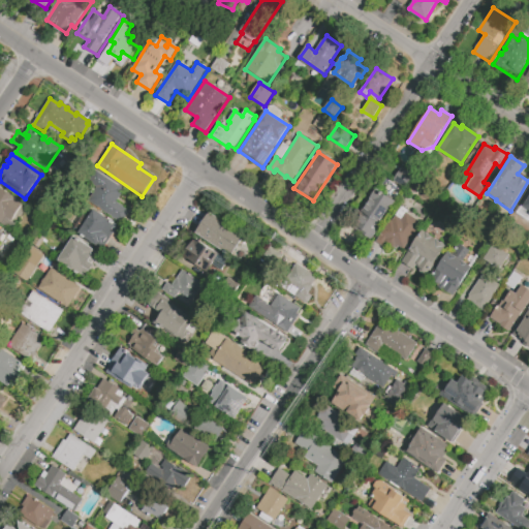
[(91,203),(92,200),(94,198),(96,195),(98,192),(99,189),(90,183),(98,172),(124,190),(116,201),(129,211),(122,223),(91,203)]
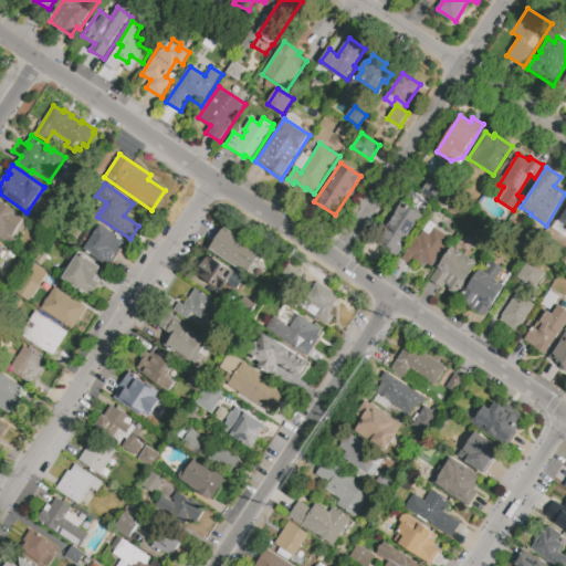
[(0,200),(24,217),(11,237),(17,240),(11,247),(0,239),(0,200)]
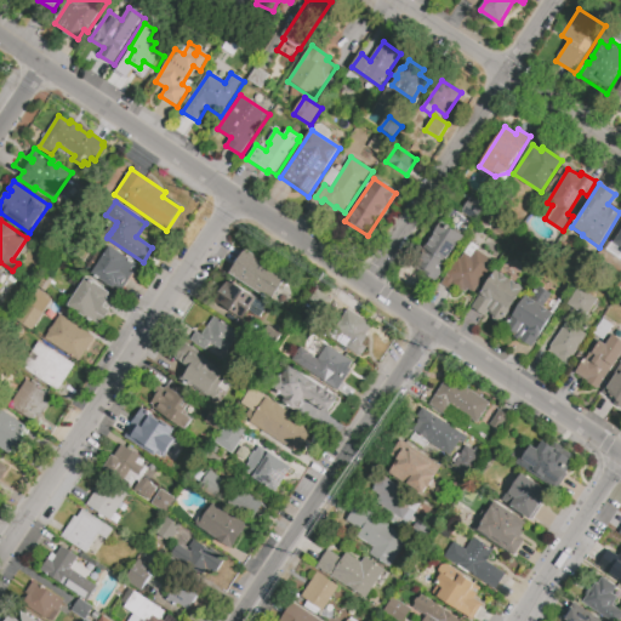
[(466,237),(436,283),(416,269),(422,261),(420,260),(426,252),(425,251),(429,245),(437,233),(436,232),(443,222),(466,237)]
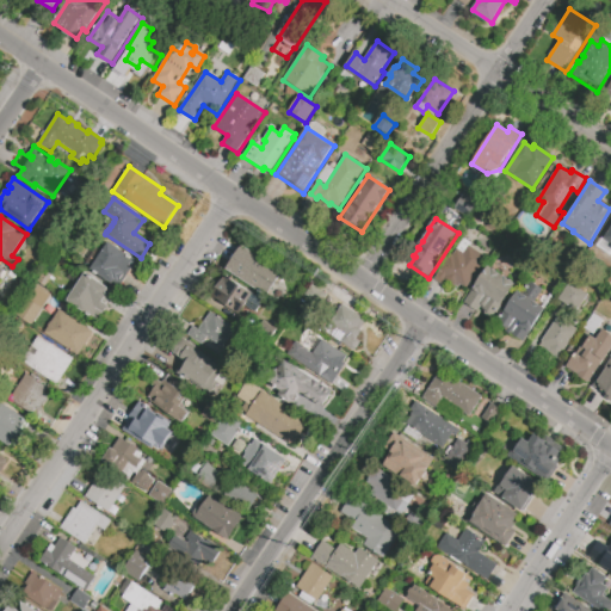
[(92,267),(109,242),(139,263),(133,271),(130,270),(119,287),(113,283),(111,287),(98,278),(100,273),(92,267)]
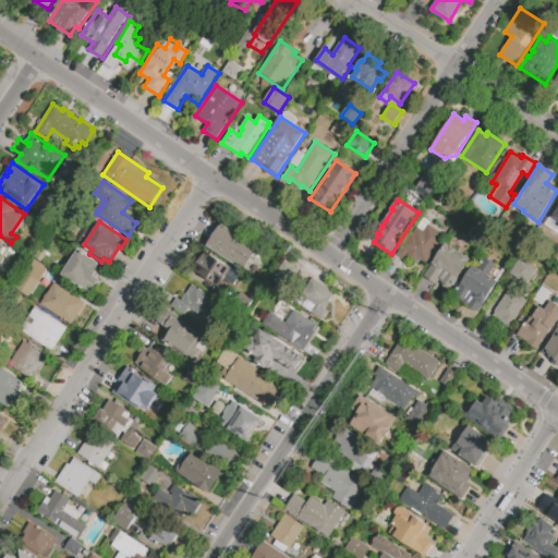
[(445,235),(427,263),(422,259),(420,263),(416,261),(415,262),(407,256),(403,259),(396,255),(412,232),(414,233),(417,228),(424,233),(429,225),(445,235)]
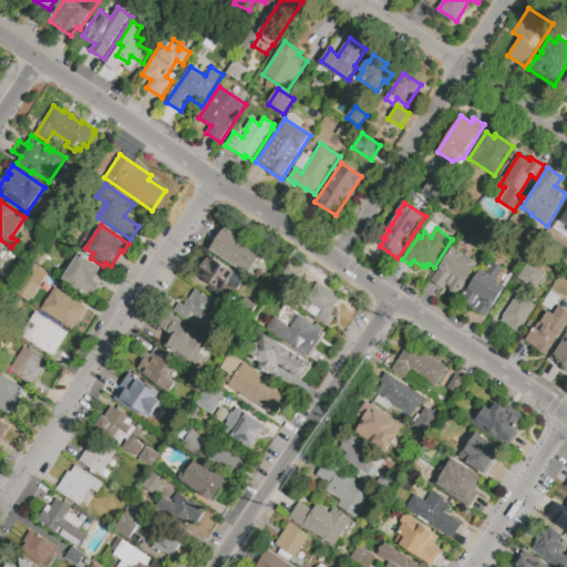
[(223,229),(228,233),(229,230),(234,234),(233,236),(239,240),(241,238),(246,241),(245,244),(253,249),(254,247),(261,253),(247,275),(209,250),(223,229)]
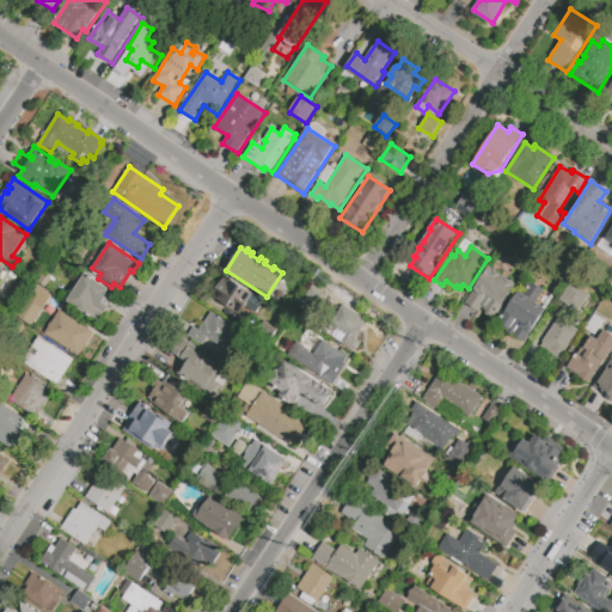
[(489,267),(493,270),(494,269),(501,274),(500,275),(506,277),(514,282),(514,283),(516,286),(495,319),(483,312),(485,308),(482,305),(477,312),(465,304),(489,267)]
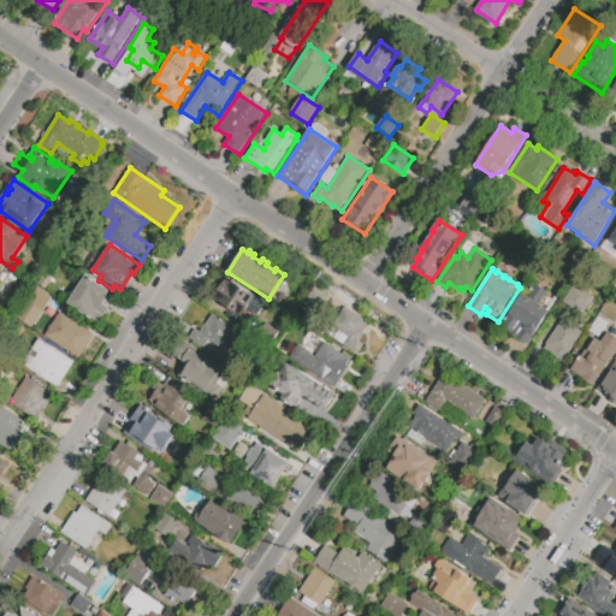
[(67,302),(87,274),(110,290),(108,291),(112,292),(110,297),(112,298),(106,306),(110,308),(104,317),(102,315),(98,323),(67,302)]
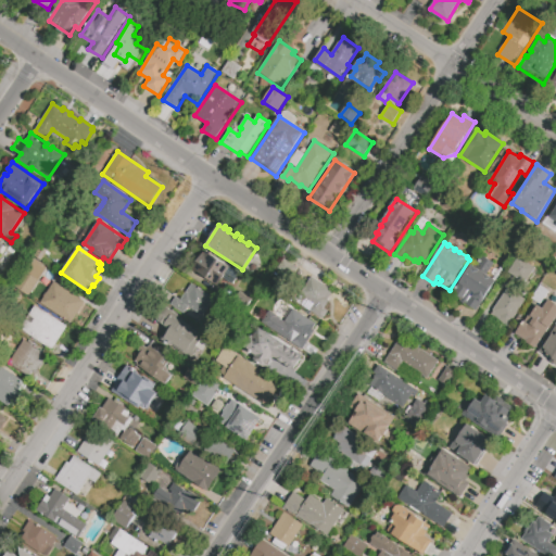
[(206,252),(240,274),(234,285),(224,278),(218,286),(213,282),(212,283),(204,278),(204,277),(193,269),(201,257),(202,258),(206,252)]
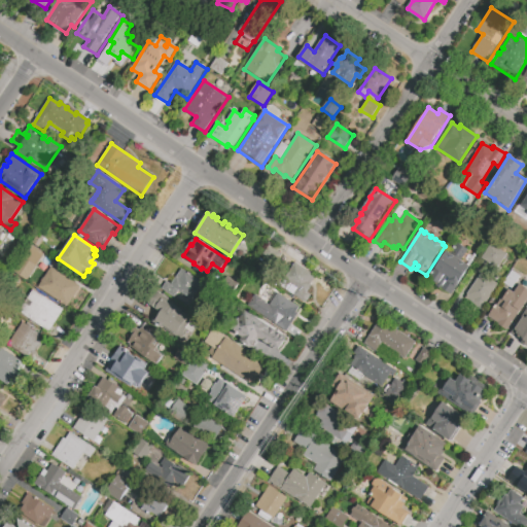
[(447,250),(451,253),(458,243),(468,249),(461,260),(470,267),(451,294),(442,288),(441,289),(436,286),(437,284),(428,278),(447,250)]
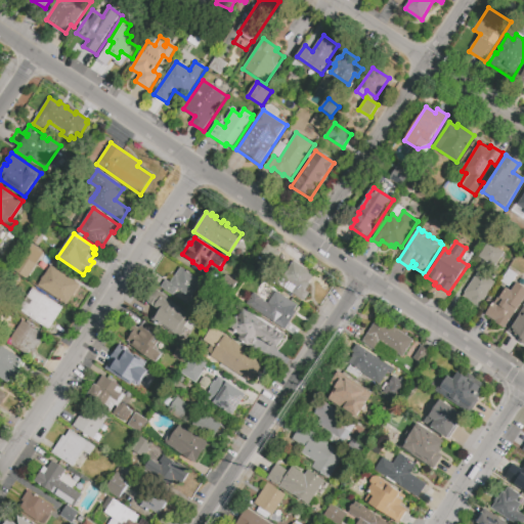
[(489,243),(505,253),(494,267),(479,257),(489,243)]
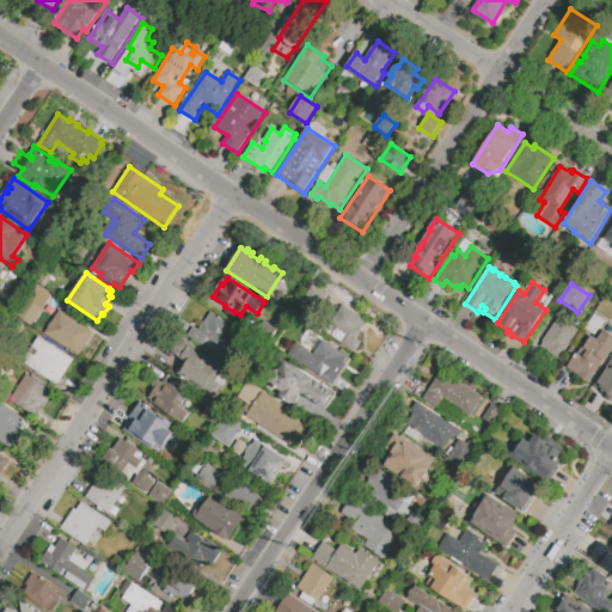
[(31,326),(14,316),(26,299),(36,285),(50,294),(41,308),(42,310),(31,326)]
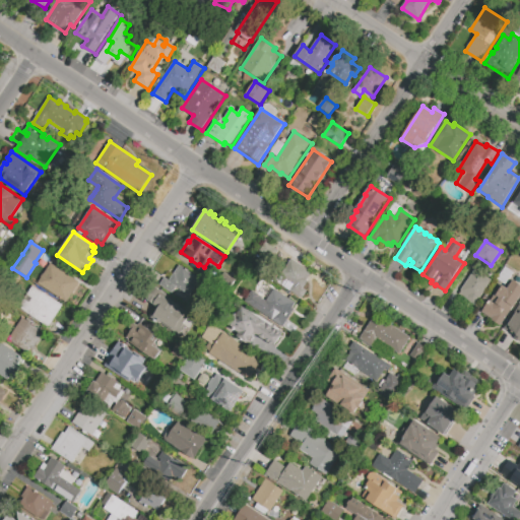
[(291,259),(313,273),(303,287),(307,290),(301,300),(275,282),(291,259)]
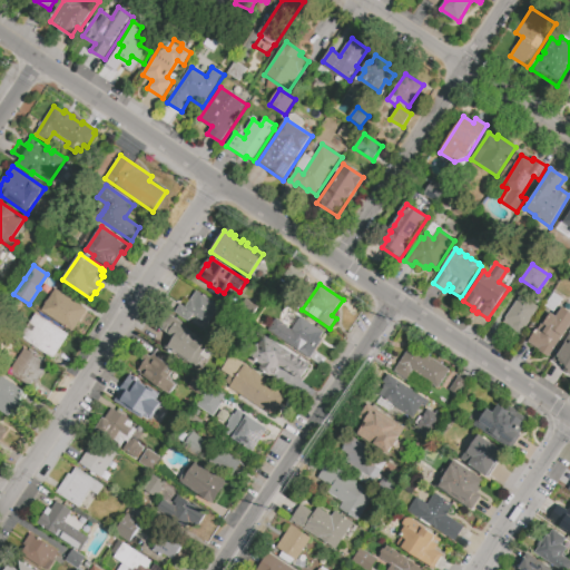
[(40,311),(56,288),(88,310),(72,333),(40,311)]
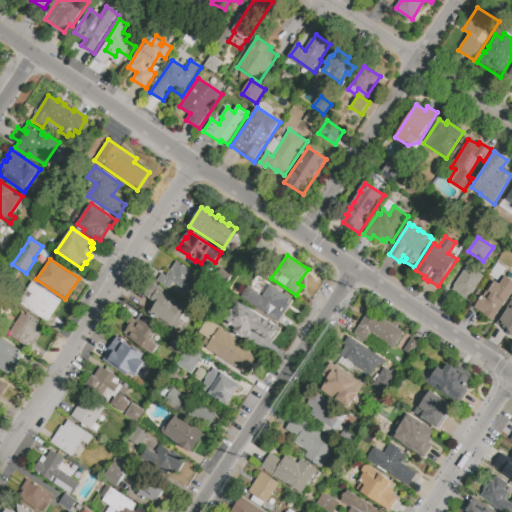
[(176,261),(198,275),(187,292),(165,278),(176,261)]
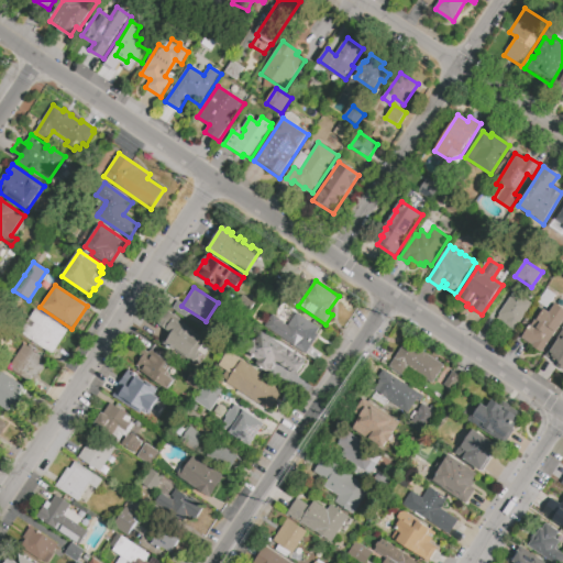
[(514,291),(532,304),(512,332),(495,319),(514,291)]
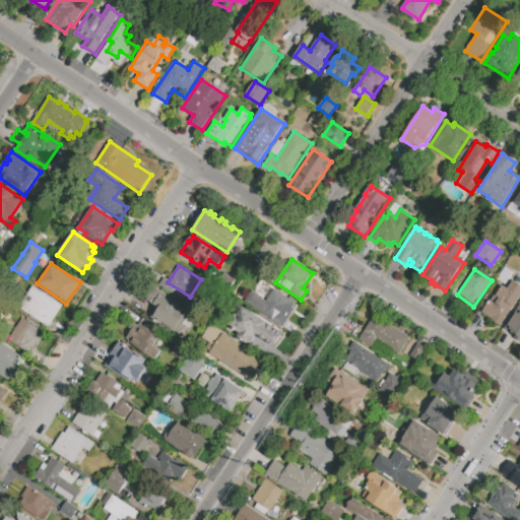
[(501,326),(480,313),(491,299),(497,303),(499,299),(496,296),(503,285),(508,288),(514,279),(519,282),(519,300),(515,308),(514,307),(501,326)]
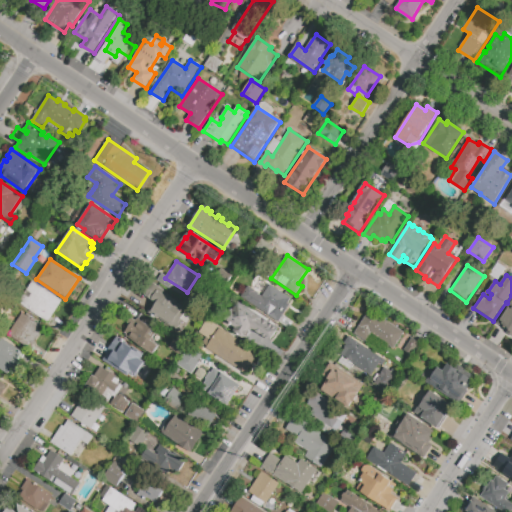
[(31,281),(61,301),(47,322),(17,302),(31,281)]
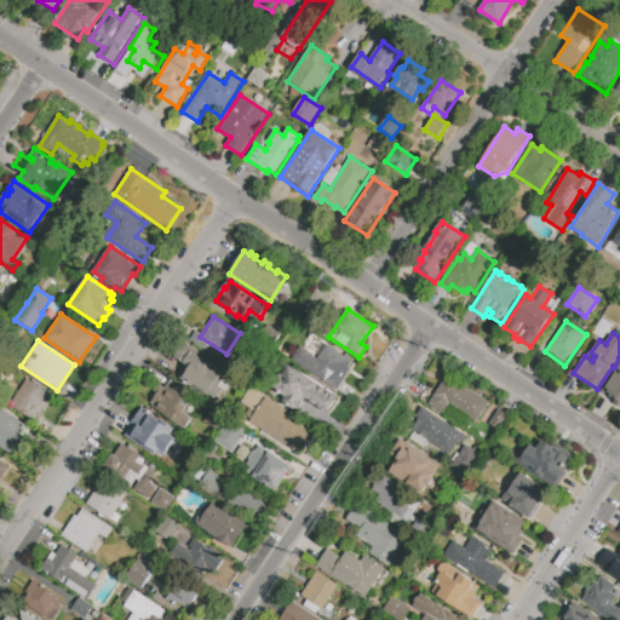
[(327,345),(351,361),(348,366),(351,368),(337,390),(292,360),(300,346),(310,352),(309,355),(317,360),(327,345)]
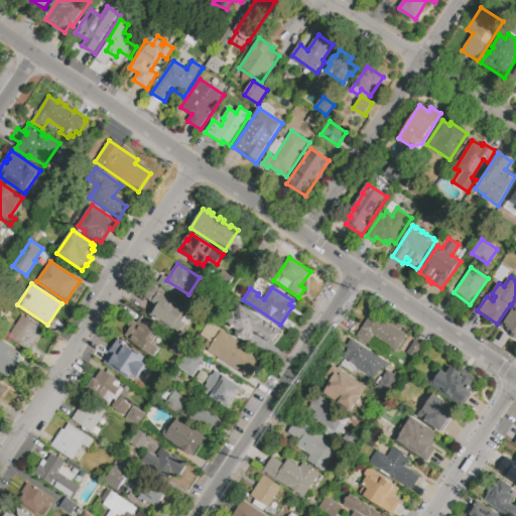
[(172,329),(150,313),(156,303),(154,302),(160,293),(167,298),(168,296),(179,303),(178,305),(184,309),(172,329)]
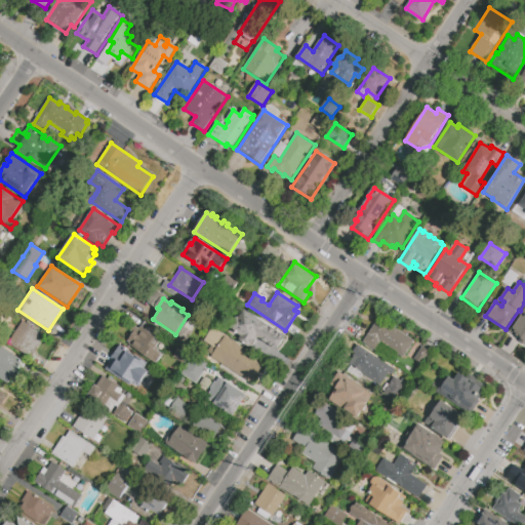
[(524,303),(510,333),(524,340),(524,303)]
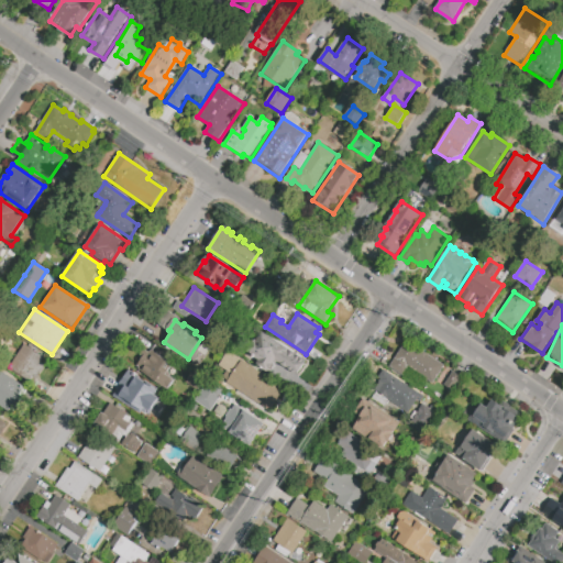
[(263,332),(307,362),(298,376),(276,362),(268,373),(256,364),(261,357),(251,351),(263,332)]
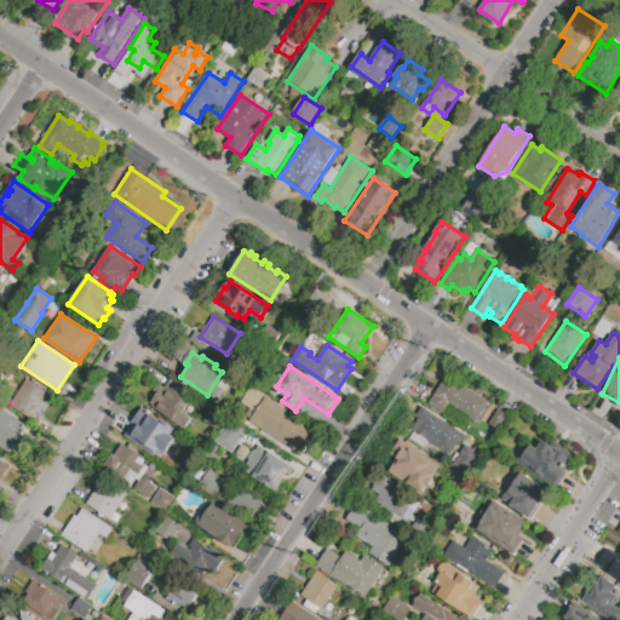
[(429,402),(447,375),(489,403),(476,423),(451,405),(445,413),(429,402)]
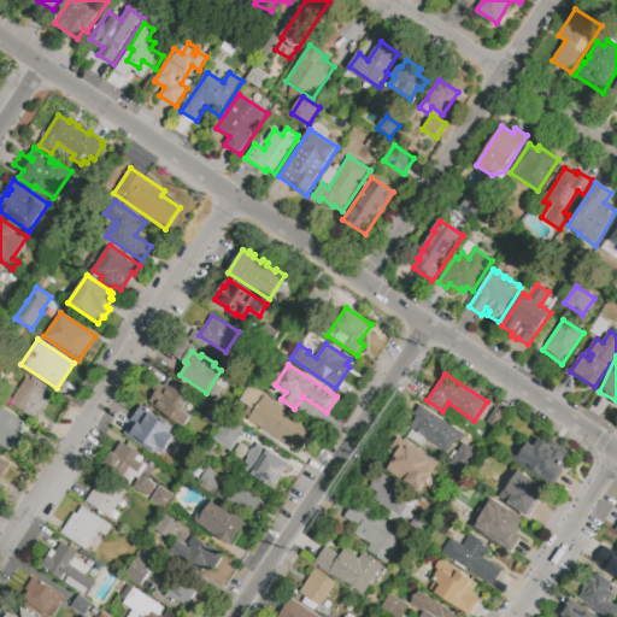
[(27,377),(53,395),(40,413),(36,411),(30,418),(9,404),(27,377)]
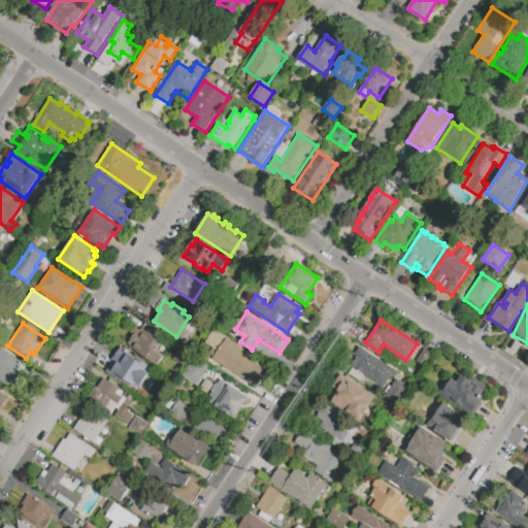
[(141,328),(162,341),(156,351),(165,357),(159,366),(129,347),(130,344),(128,343),(135,333),(133,332),(136,328),(140,330),(141,328)]
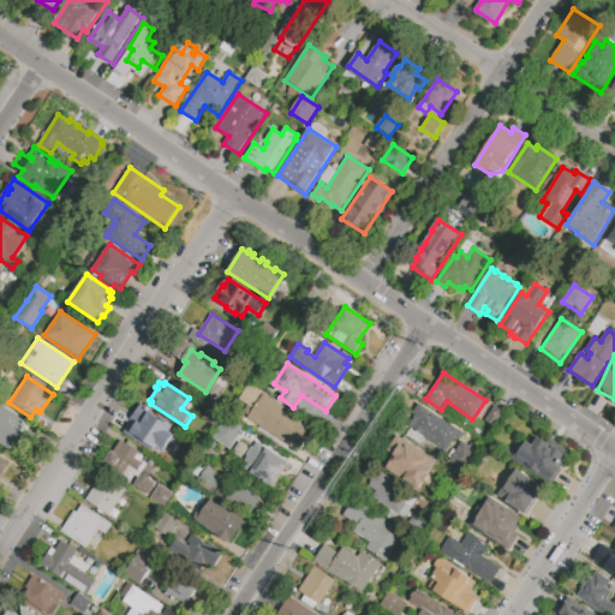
[(249,383),(310,424),(293,449),(248,419),(250,416),(243,412),(248,405),(239,399),(249,383)]
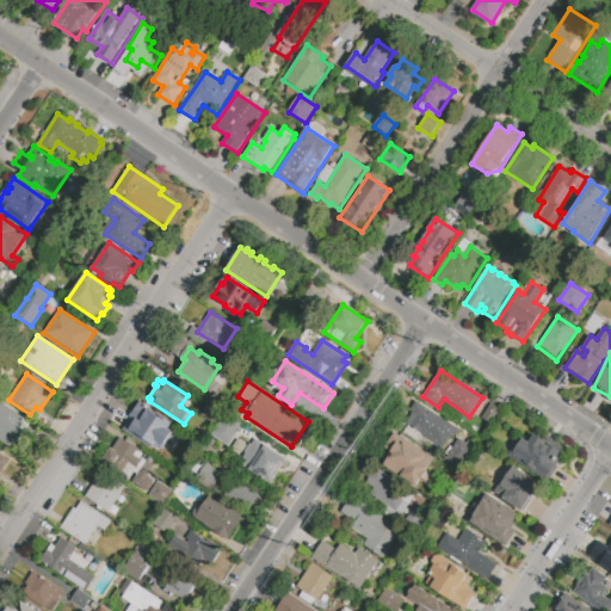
[(417,401),(461,431),(456,437),(452,434),(443,449),(406,424),(412,415),(411,414),(412,412),(409,409),(417,401)]
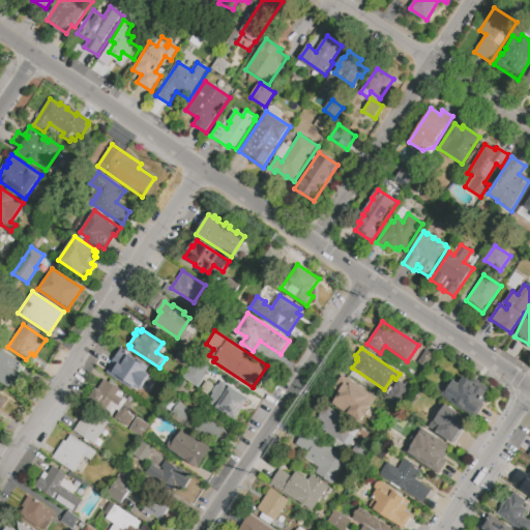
[(0,352),(2,349),(27,365),(9,390),(0,383),(0,352)]
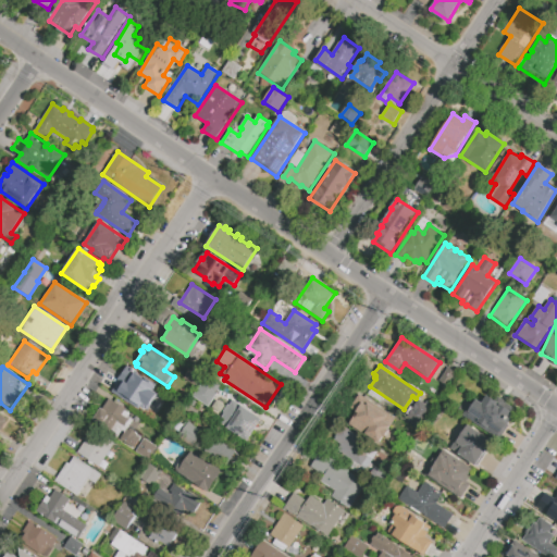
[(196,387),(184,379),(192,367),(205,374),(196,387)]
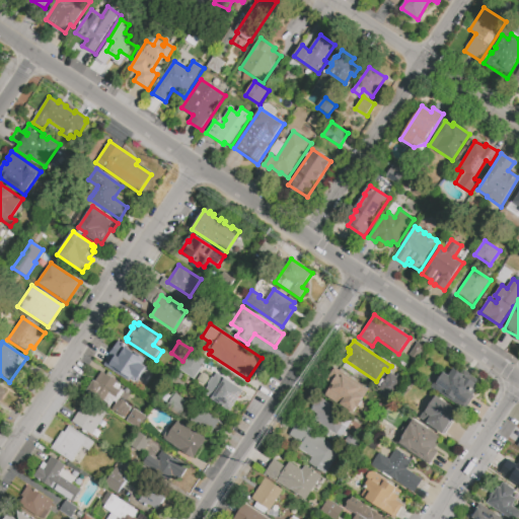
[(130,376),(112,362),(124,345),(143,359),(130,376)]
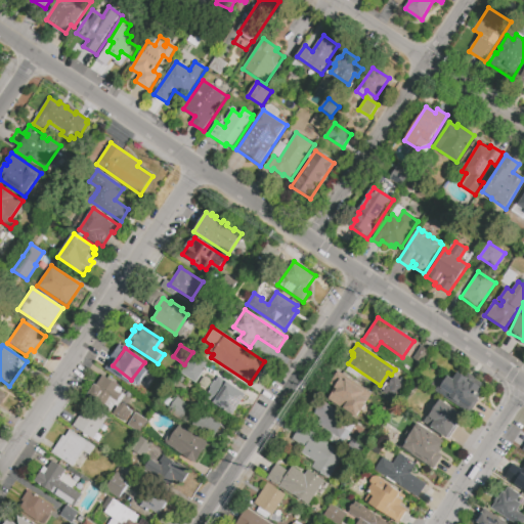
[(209,363),(195,383),(181,374),(191,357),(199,362),(202,358),(209,363)]
